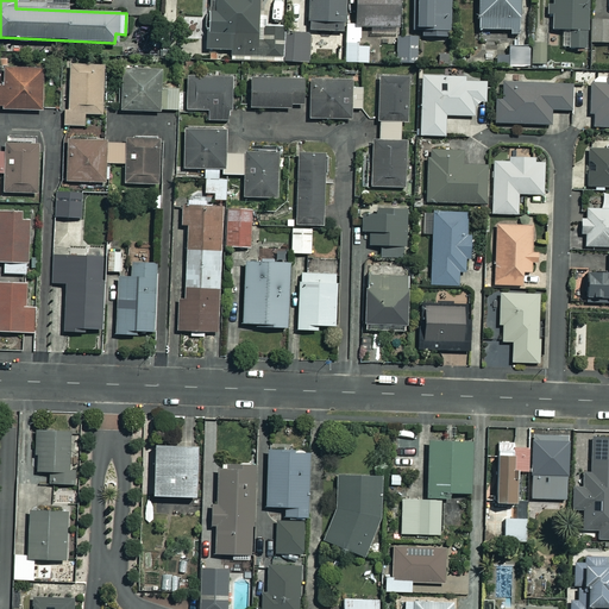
[(278,57),(280,42),(272,42),(272,36),(262,36),(263,27),(255,27),(256,0),(207,0),(203,52),(278,57)]
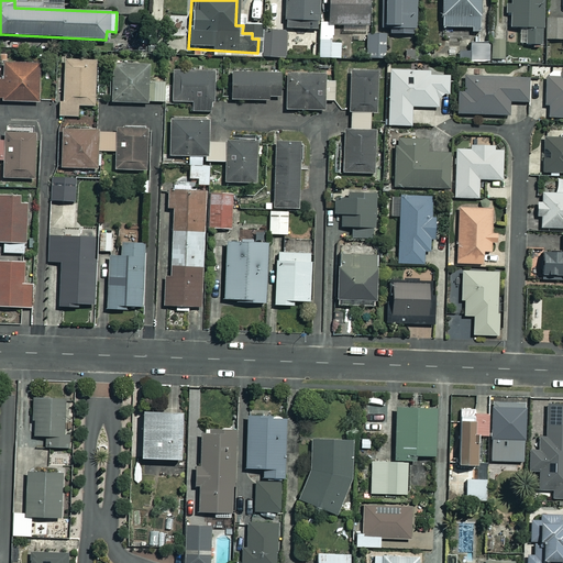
[(317,0),(284,0),(285,29),(317,29),(317,0)]
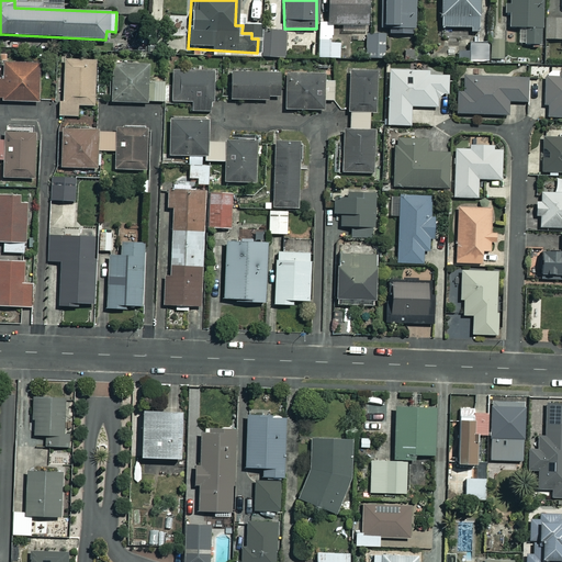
[(326,0),(326,24),(341,25),(341,31),(355,32),(355,25),(368,25),(368,0),(326,0)]
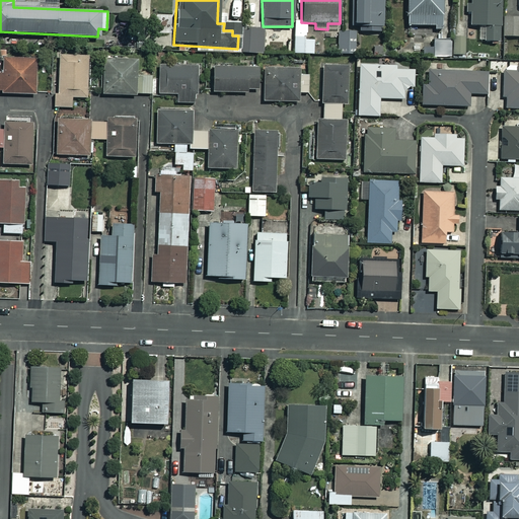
[(350,0),(350,25),(382,25),(382,0),(350,0)]
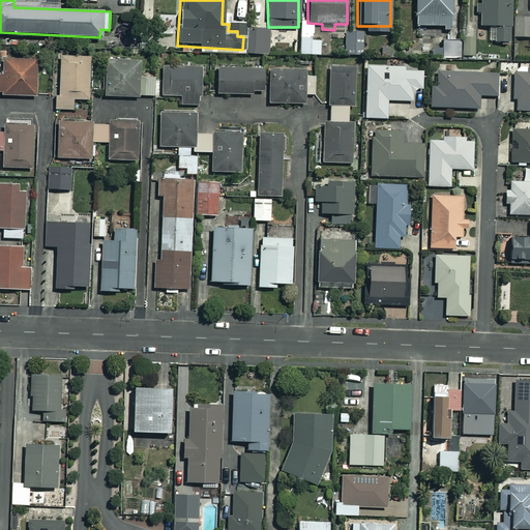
[(449,0),(414,0),(414,26),(449,26),(449,0)]
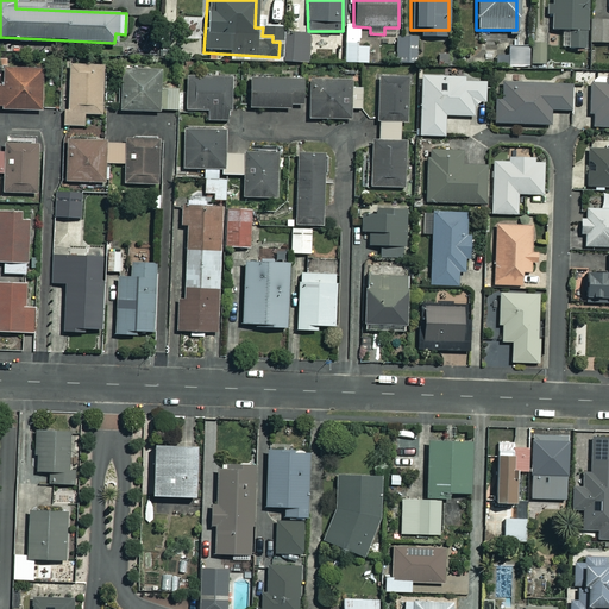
[(585,0),(550,0),(550,30),(562,30),(560,49),(584,49),(585,0)]
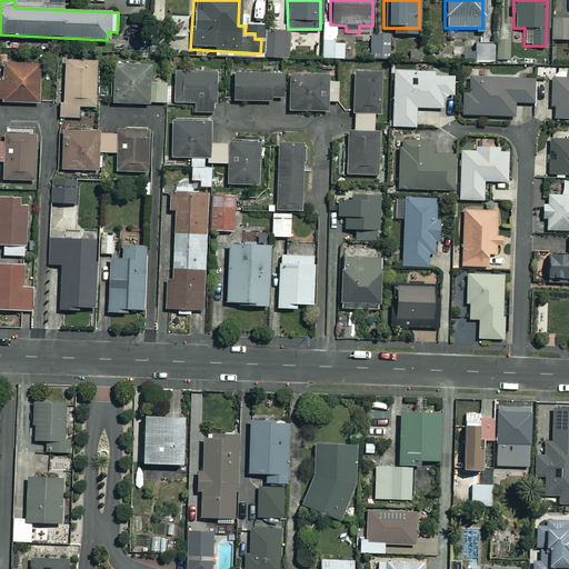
[(568,18),(551,19),(552,40),(568,39),(568,18)]
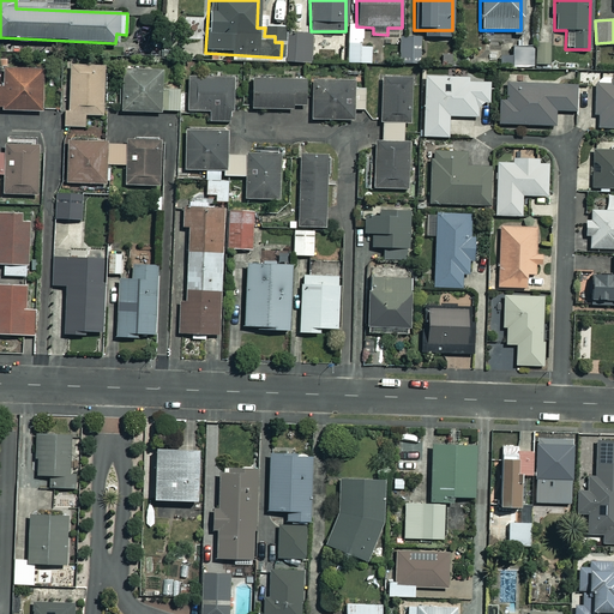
[(362,43),(362,29),(348,28),(348,43),(362,43)]
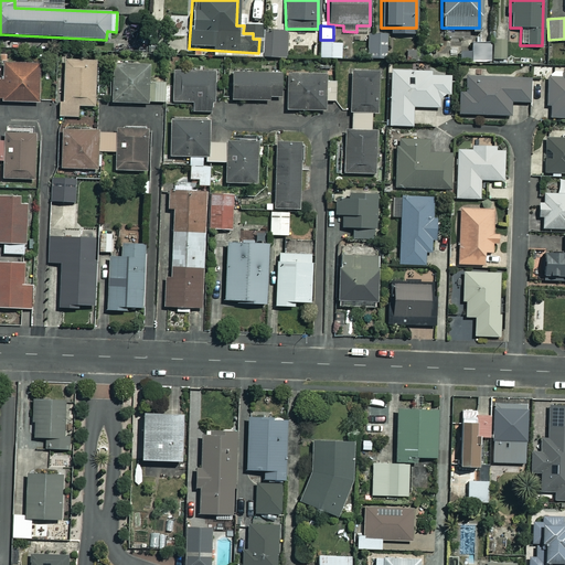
[(286,32),(265,31),(265,57),(286,57),(286,32)]
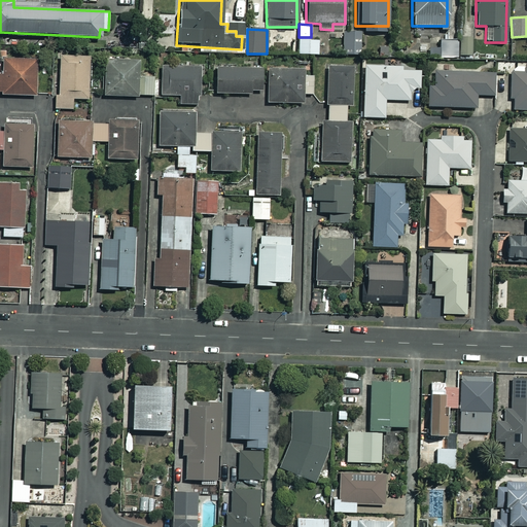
[(359,32),(342,32),(342,55),(359,55),(359,32)]
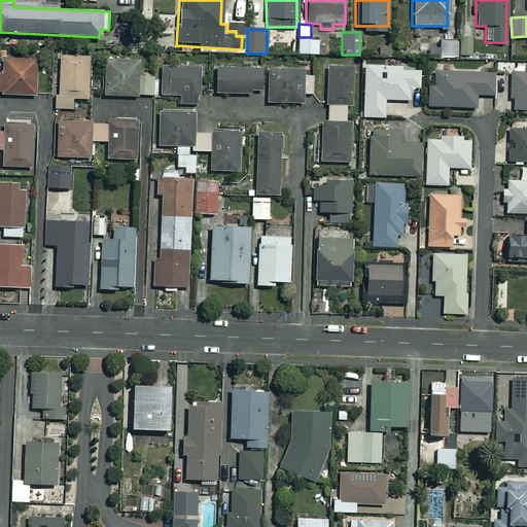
[(470,56),(470,38),(459,38),(459,56),(470,56)]
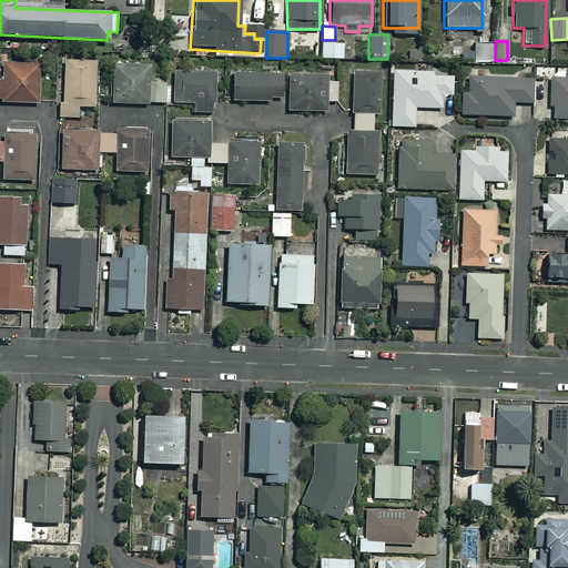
[(343,43),(322,43),(322,59),(343,59),(343,43)]
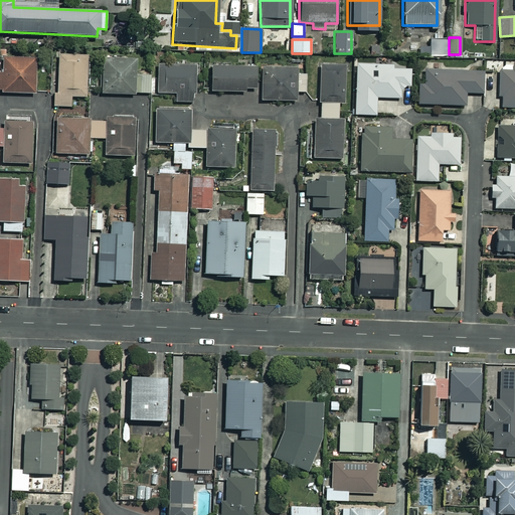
[(89,55),(57,54),(56,93),(53,93),(53,106),(71,107),(71,97),(87,98),(89,55)]
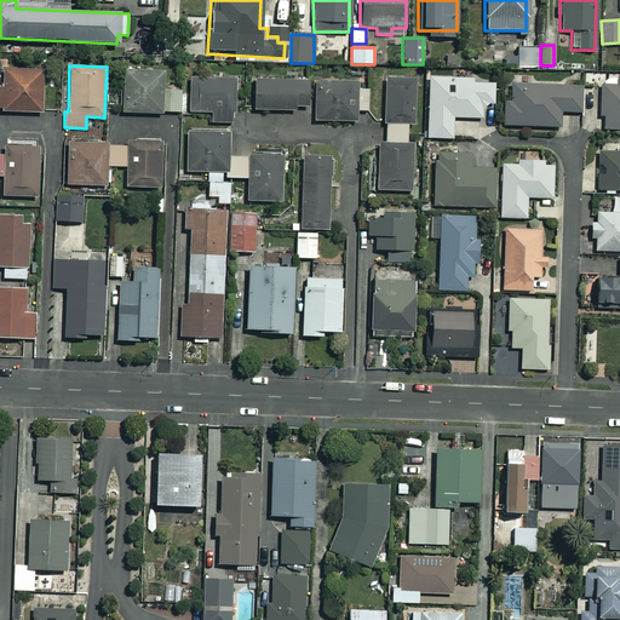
[(41,69),(3,69),(1,89),(0,89),(0,112),(40,113),(41,69)]
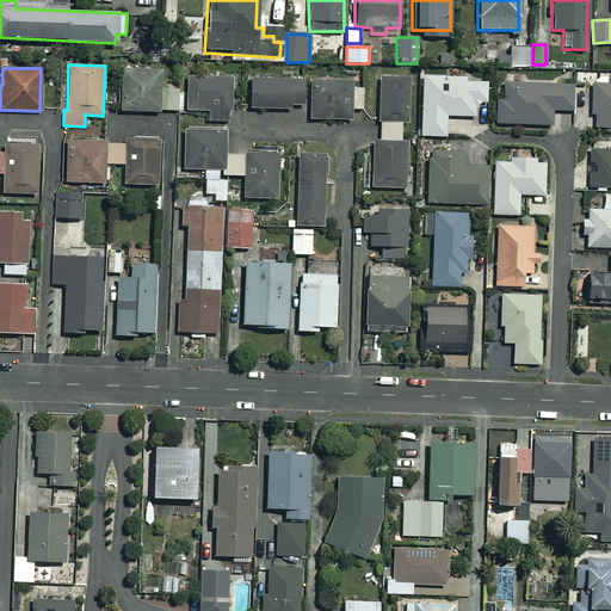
[(159,71),(118,71),(118,112),(179,111),(179,90),(159,90),(159,71)]
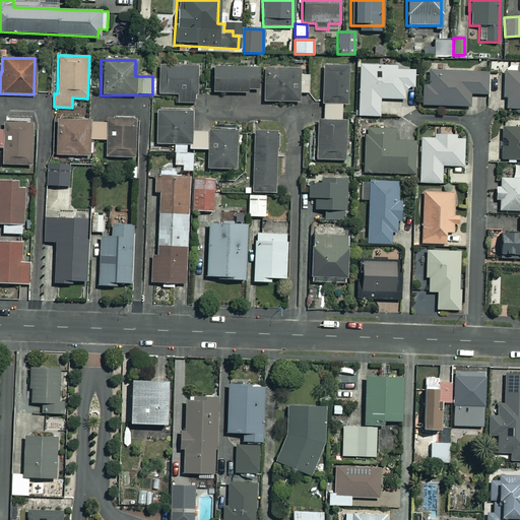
[(196,65),(157,65),(157,93),(177,93),(177,104),(196,104),(196,65)]
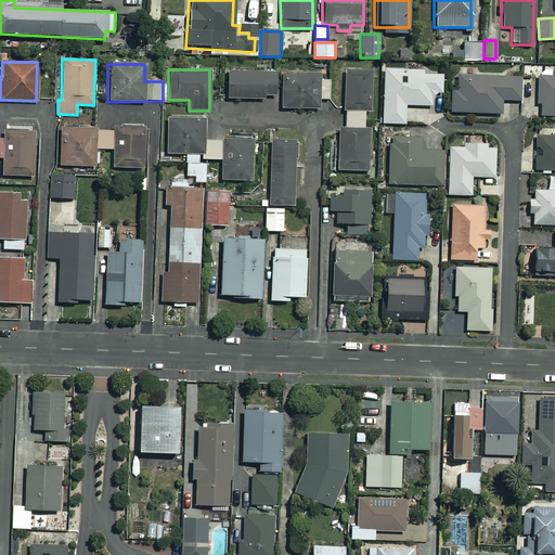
[(369,130),(363,130),(363,111),(370,111),(370,69),(344,69),(344,130),(337,129),(337,171),(368,171),(369,130)]
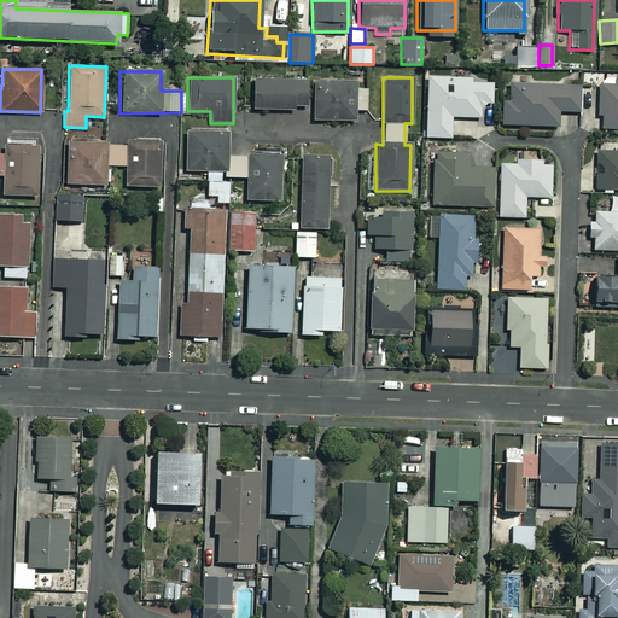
[(471,79),(426,77),(425,138),(450,138),(452,117),(479,118),(479,104),(491,104),(493,83),(471,83),(471,79)]
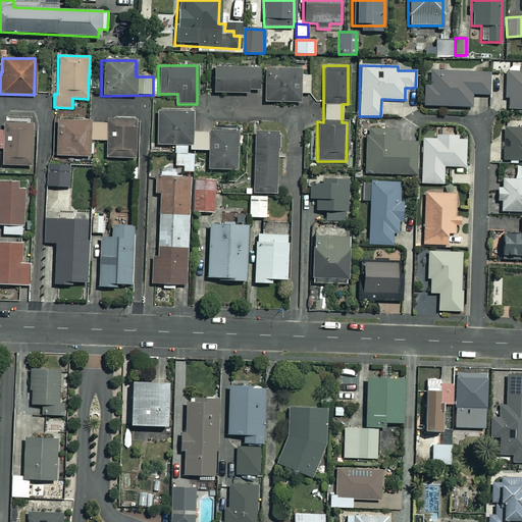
[(258,67),(212,68),(213,93),(258,93),(258,67)]
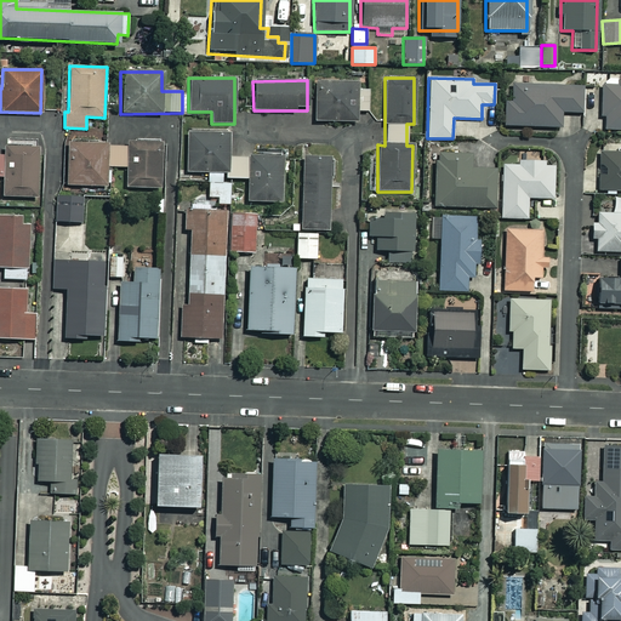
[(355,81),(314,81),(314,121),(355,121),(357,110),(369,110),(370,90),(355,90),(355,81)]
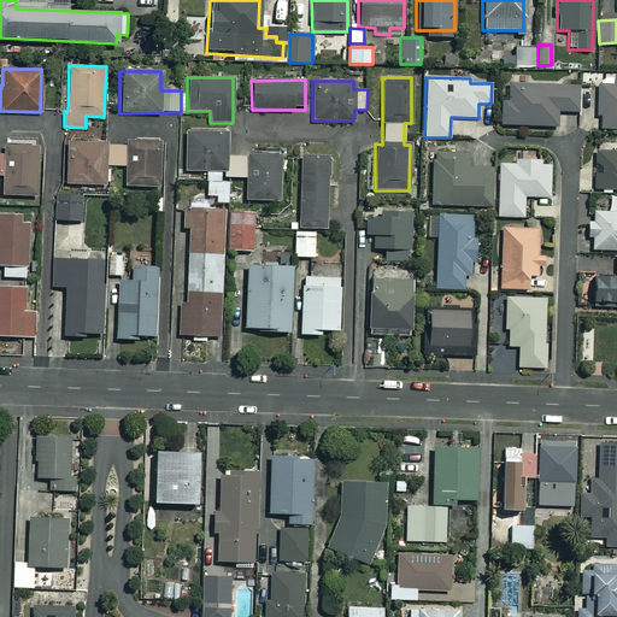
[(616,82),(597,82),(595,115),(599,115),(599,128),(616,128),(616,82)]
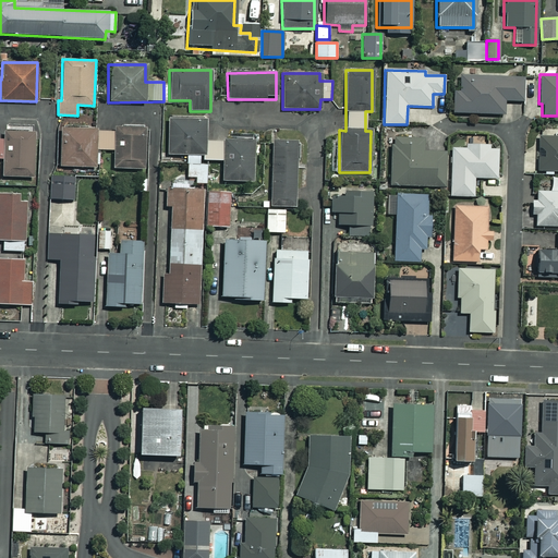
[(522,77),(459,76),(459,91),(452,91),(452,113),(502,114),(504,101),(521,101),(522,77)]
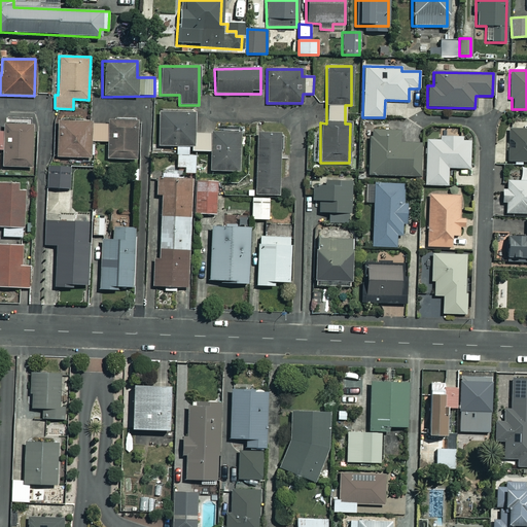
[(191,146),(191,133),(191,113),(157,113),(157,146),(176,146),(176,167),(184,167),(184,173),(195,173),(195,155),(188,155),(188,146),(191,146)]
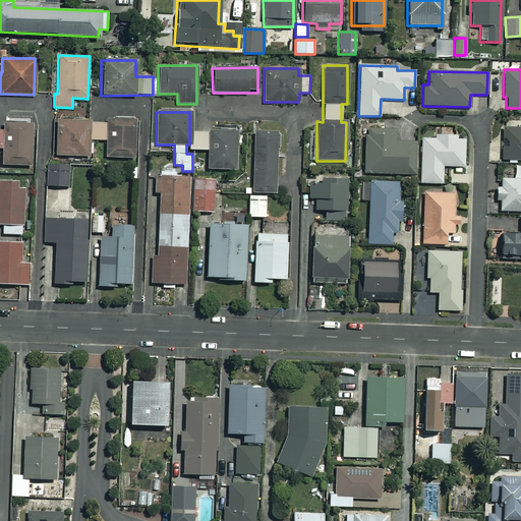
[(90,121),(89,139),(106,140),(105,157),(134,159),(136,118),(111,117),(111,122),(90,121)]
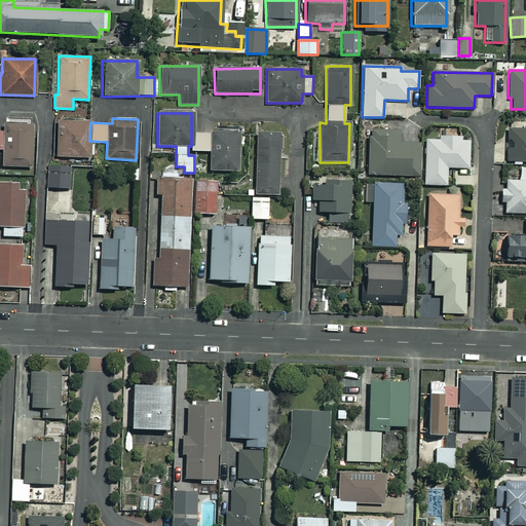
[(89,141),(90,122),(55,121),(54,156),(88,158),(89,141)]
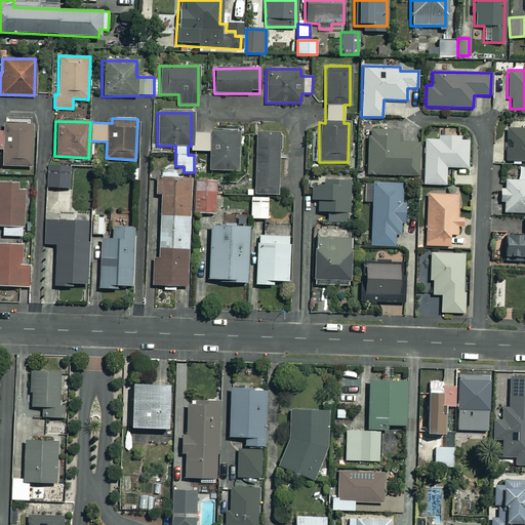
[(0,129),(0,149),(2,150),(1,166),(30,167),(31,124),(2,123),(2,129),(0,129)]
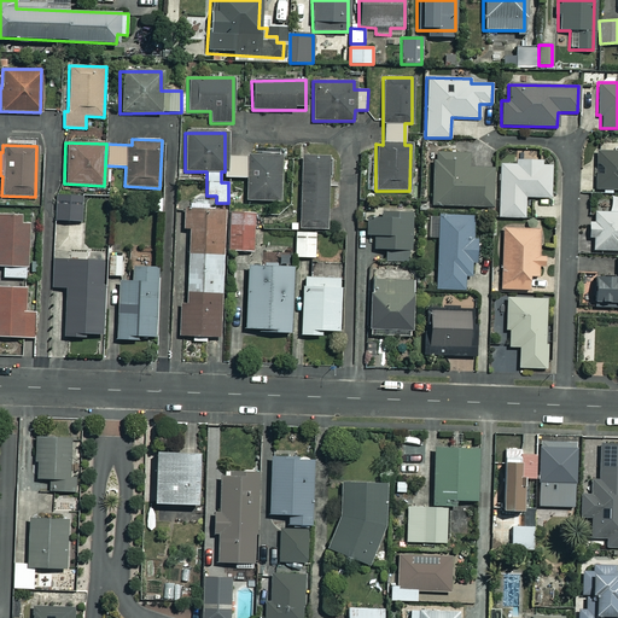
[(617,152),(595,152),(594,188),(617,188),(617,152)]
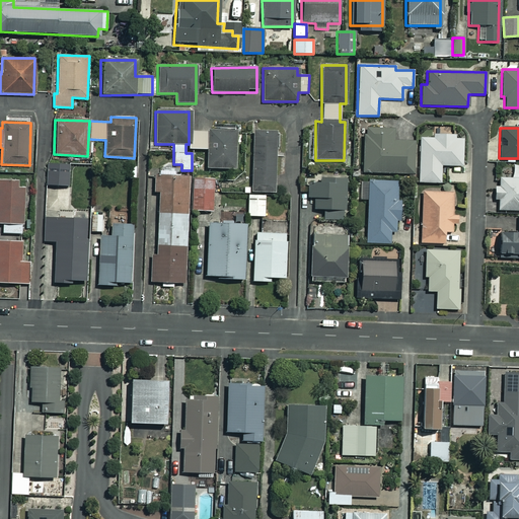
[(393,130),(363,129),(362,172),(414,173),(415,141),(392,140),(393,130)]
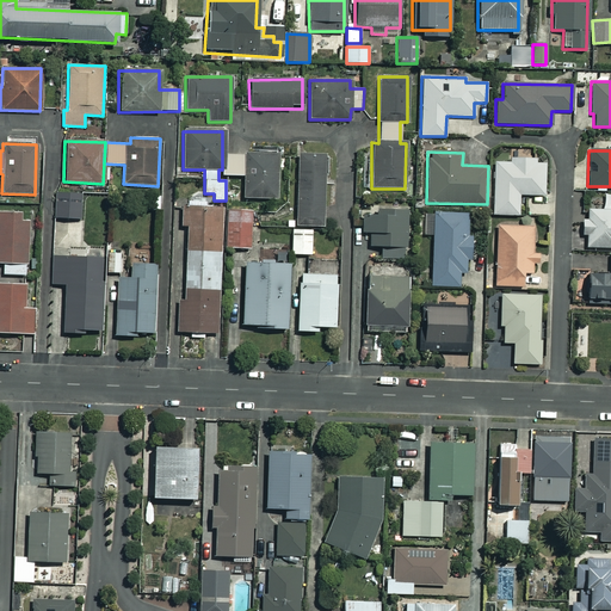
[(222,154),(222,170),(222,174),(245,174),(246,199),(277,198),(277,153),(222,154)]
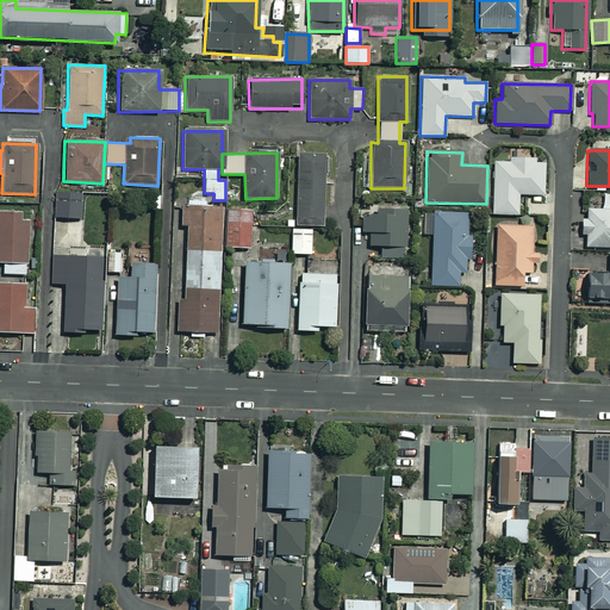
[(323,156),(297,156),(296,225),(322,226),(323,156)]
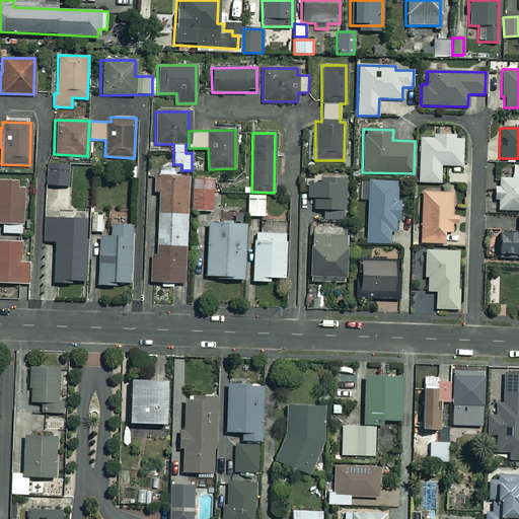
[(463,136),(433,135),(432,138),(420,138),(418,182),(440,182),(441,165),(461,166),(463,136)]
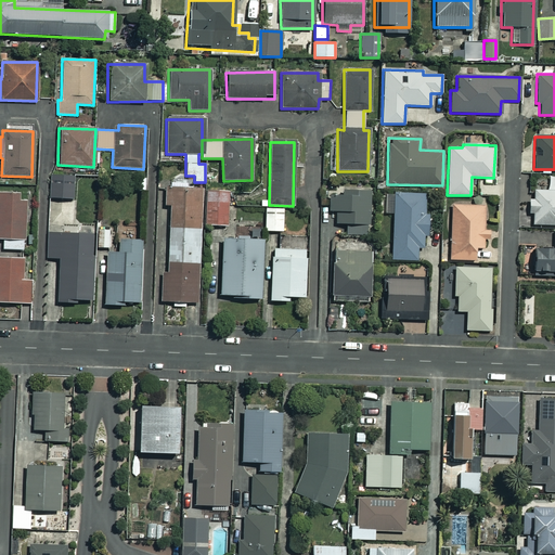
[(73,176),(50,175),(49,198),(72,199),(73,176)]
